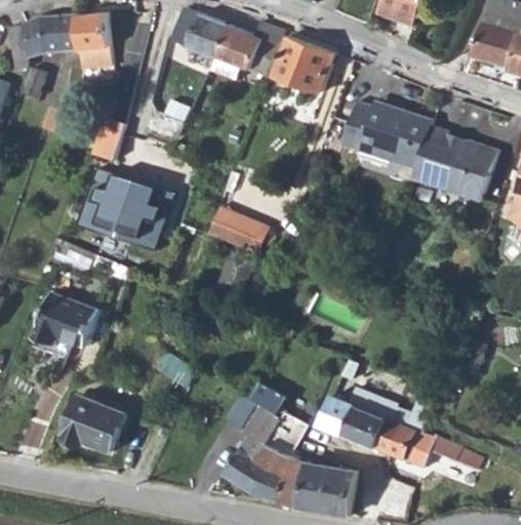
[(384,0),(379,11),(412,26),(423,0),(384,0)]
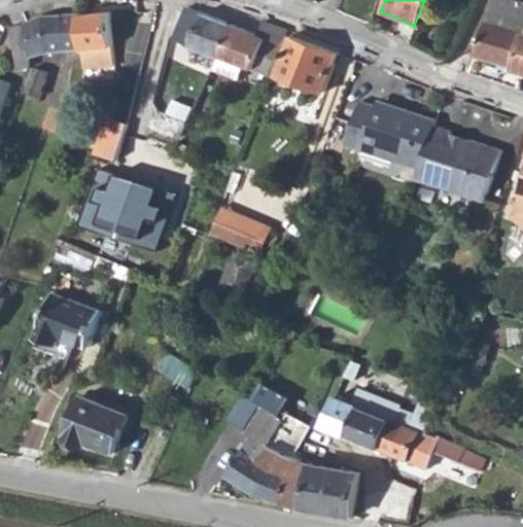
[(493,0),(483,25),(474,56),(517,68),(517,71),(522,72),(522,73),(518,90),(522,91),(522,2),(510,0),(493,0)]
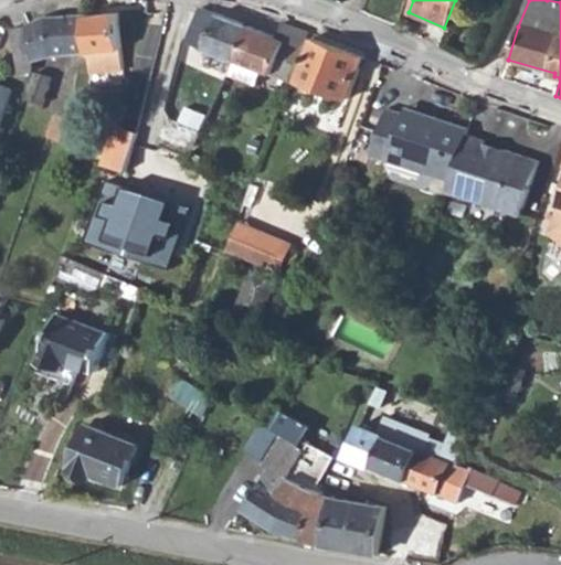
[(197,9),(181,43),(230,61),(245,28),(197,9)]
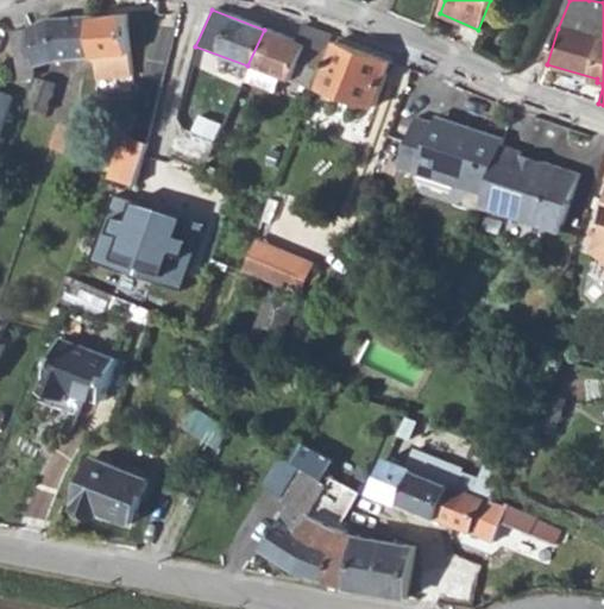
[(178,11),(170,43),(187,46),(195,16),(178,11)]
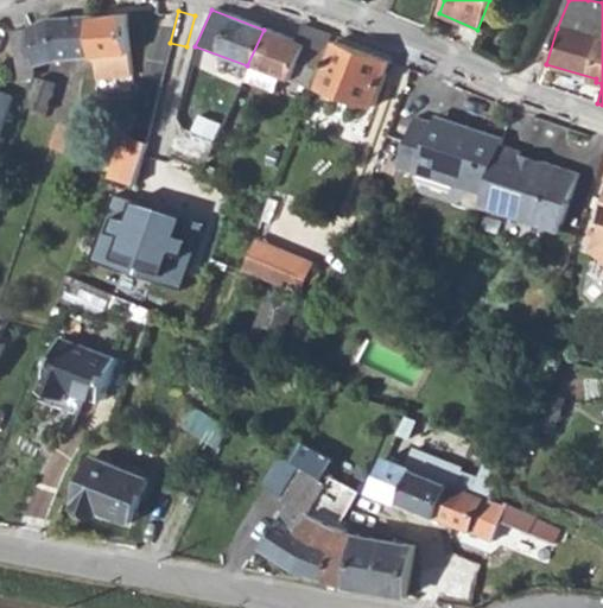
[(93,18),(80,18),(83,25),(91,58),(134,52),(145,13),(94,20),(93,18)]
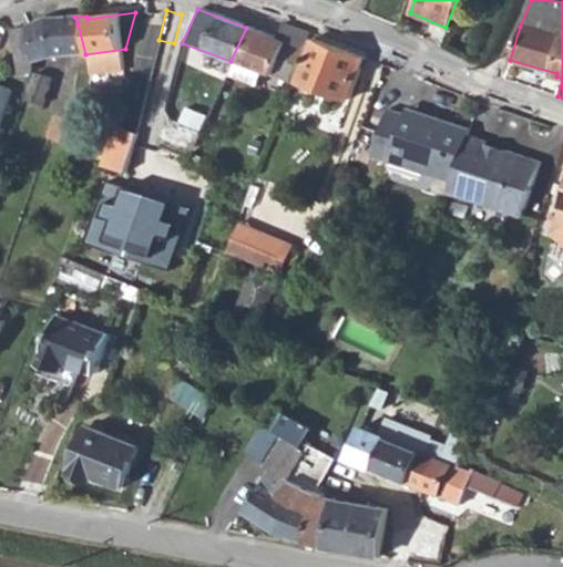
[(135,12),(125,49),(135,49),(137,12),(135,12)]
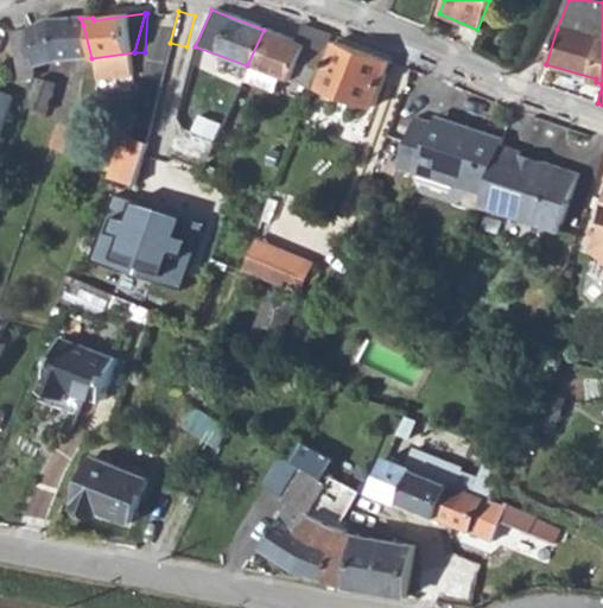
[(50,18),(26,27),(32,67),(91,58),(83,25),(80,18),(78,17),(50,18)]
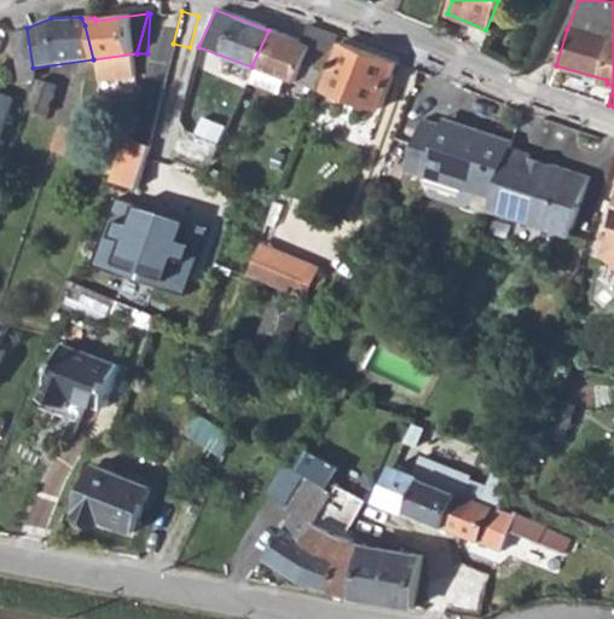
[(268,30),(252,67),(310,90),(334,36),(305,25),(300,42),(268,30)]
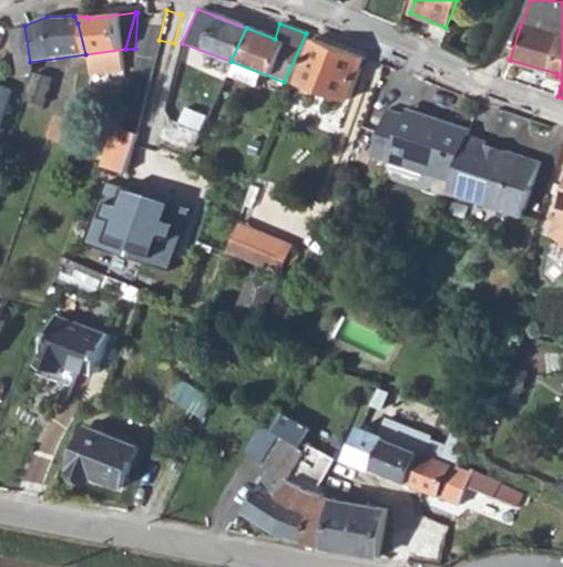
[(30,62),(24,26),(7,29),(10,50),(14,75),(31,73),(31,72),(30,62)]
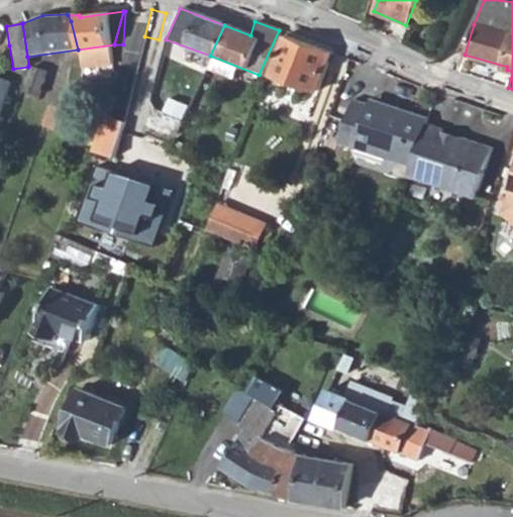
[(282,36),(270,75),(314,91),(327,53),(282,36)]
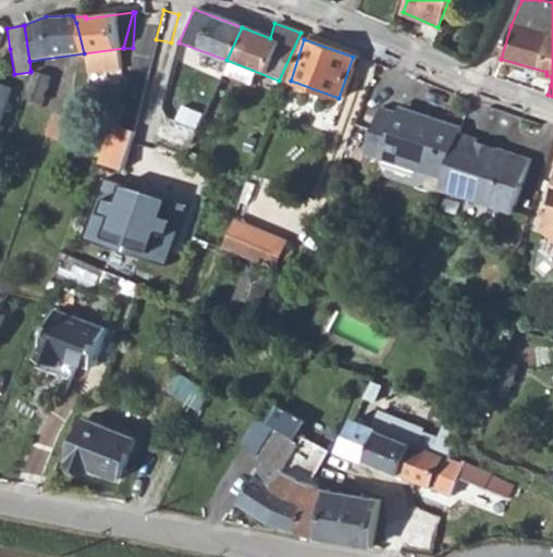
[(226,60),(220,74),(275,94),(279,83),(279,81),(226,60)]
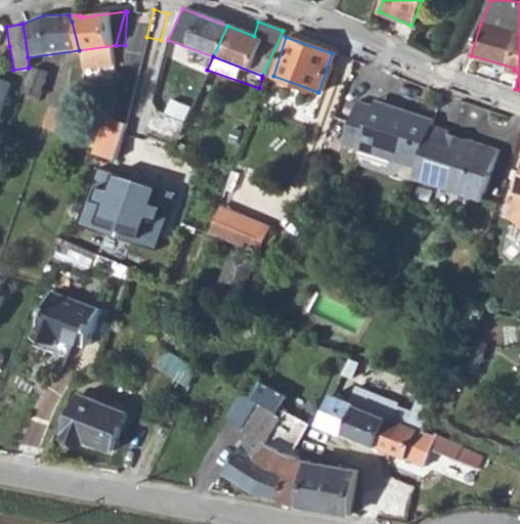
[(29,67),(29,68),(24,94),(38,97),(44,73),(51,75),(53,63),(38,60),(36,68),(29,67)]
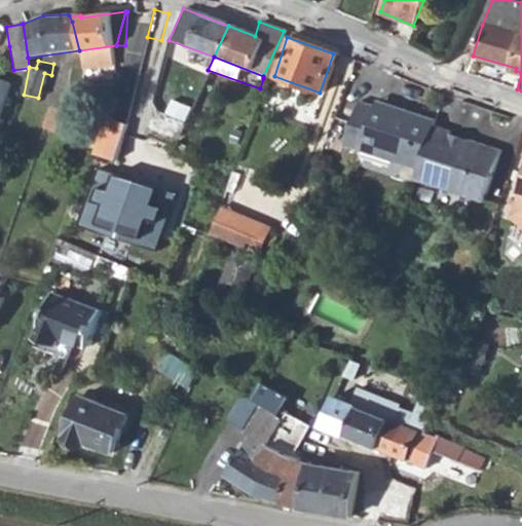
[(0,108),(8,85),(0,82),(0,108)]
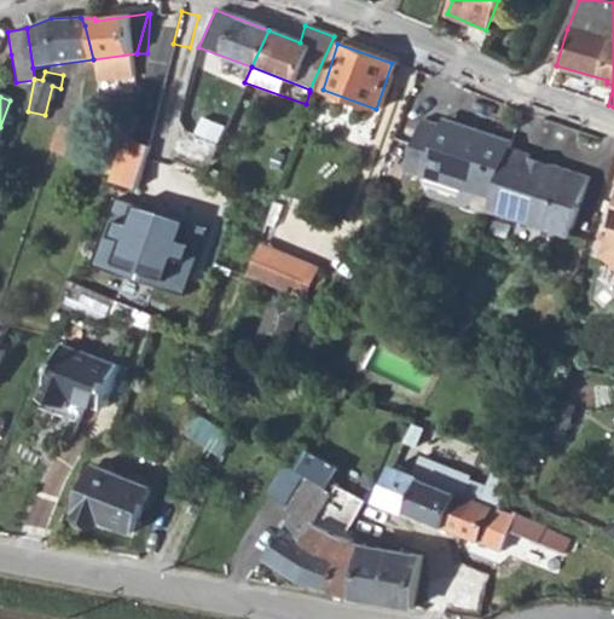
[(441,116),(440,123),(438,128),(468,138),(470,133),(507,146),(509,139),(441,116)]
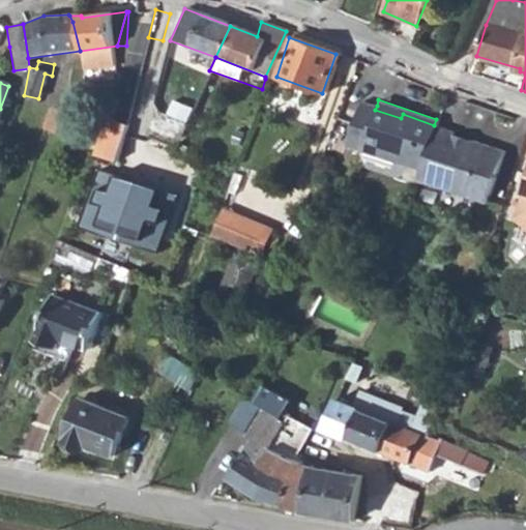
[(345,145),(418,171),(434,125),(403,114),(401,118),(375,110),(377,106),(360,100),(345,145)]
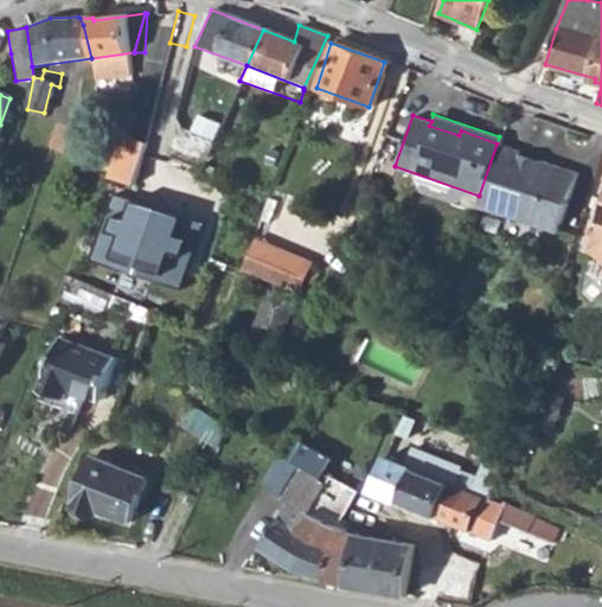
[(120,136),(108,178),(133,185),(145,142),(120,136)]
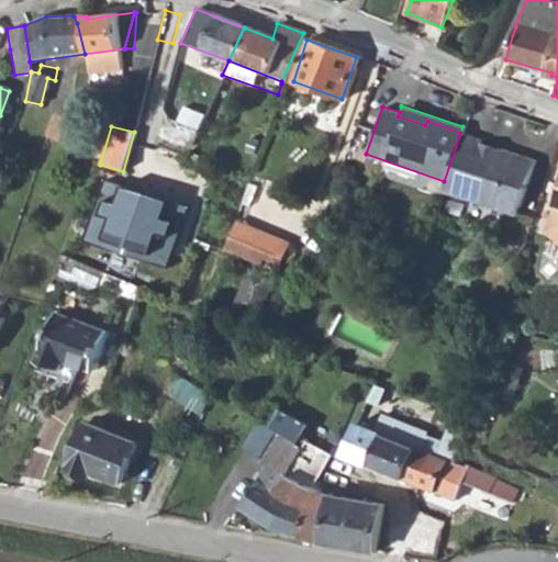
[(444,181),(441,192),(512,215),(531,160),(498,149),(495,156),(475,149),(477,143),(478,139),(460,133),(444,181)]
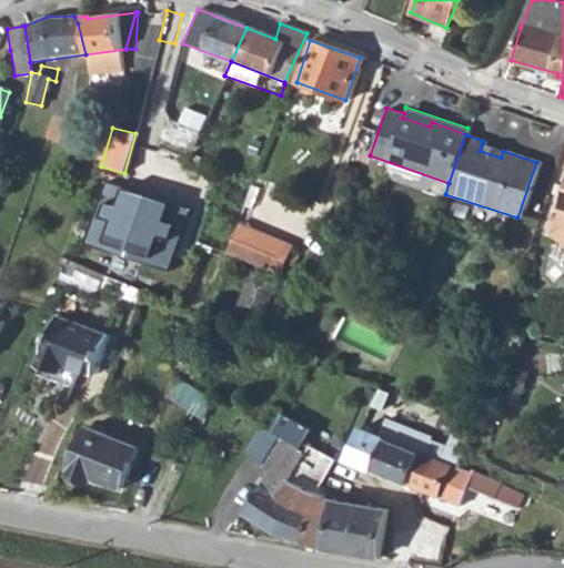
[(503,151),(482,144),(480,151),(501,158),(503,151)]
